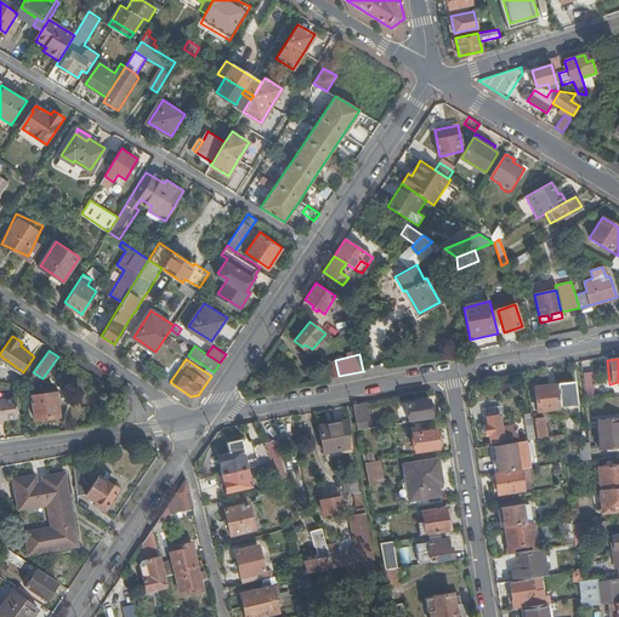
[(335,360),(325,363),(329,377),(339,376),(335,360)]
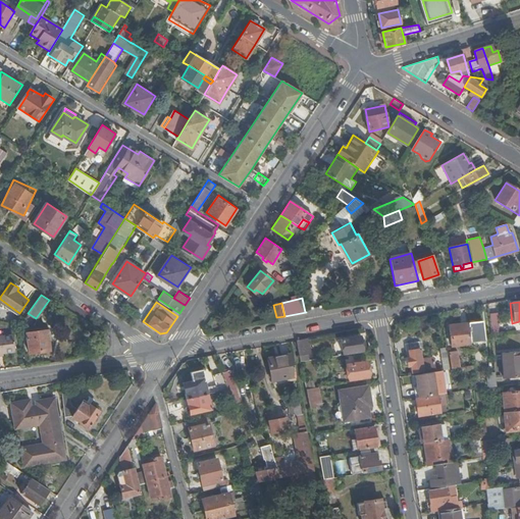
[(28,313),(24,318),(33,323),(36,318),(28,313)]
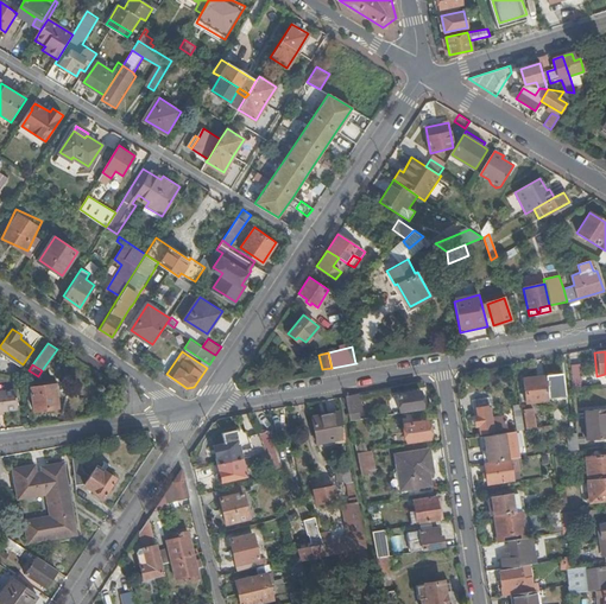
[(580,364),(570,366),(573,382),(581,381),(580,364)]
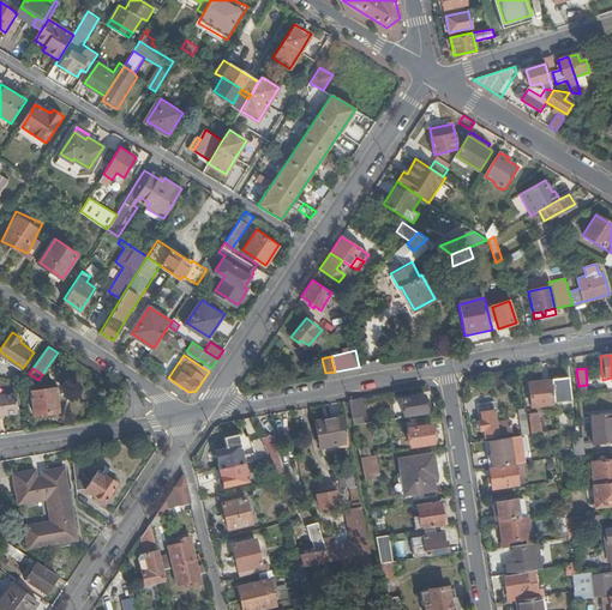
[(568,376),(551,379),(553,400),(570,398),(568,376)]
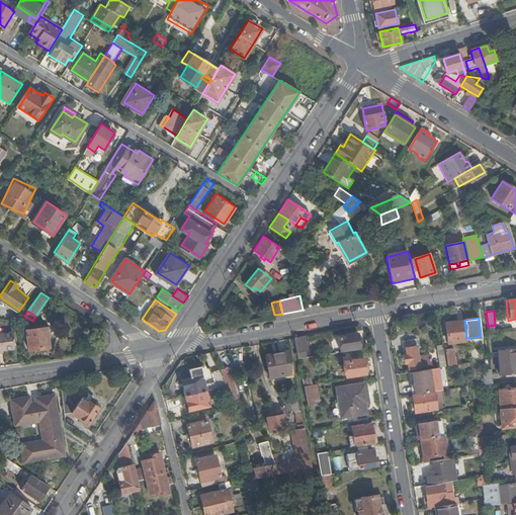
[(445,322),(447,343),(466,340),(466,338),(464,320),(445,322)]
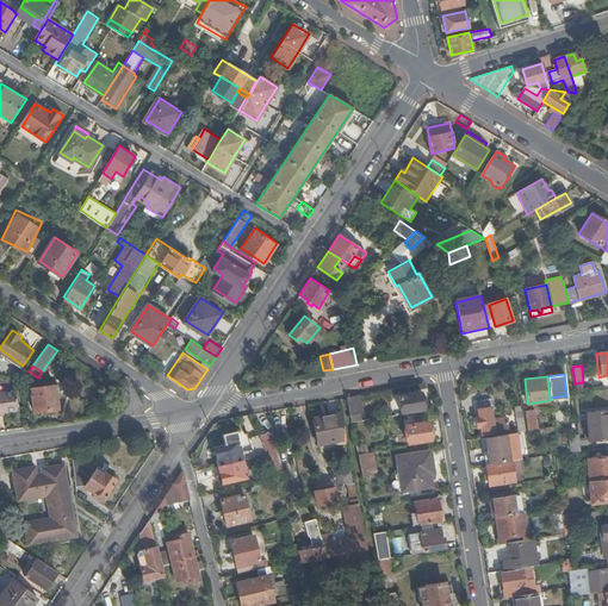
[(517,382),(512,382),(520,431),(526,430),(521,398),(517,382)]
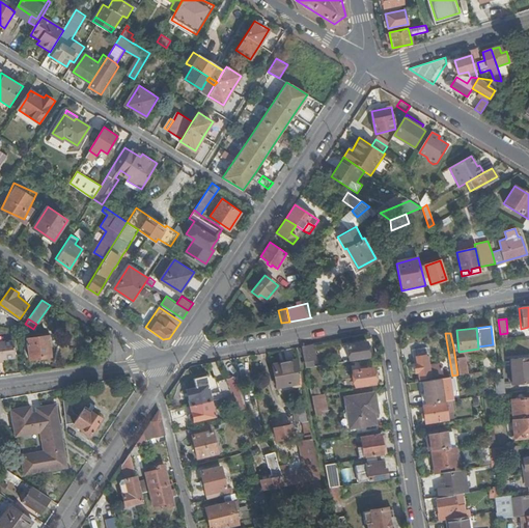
[(27,337),(30,358),(50,355),(48,334),(27,337)]
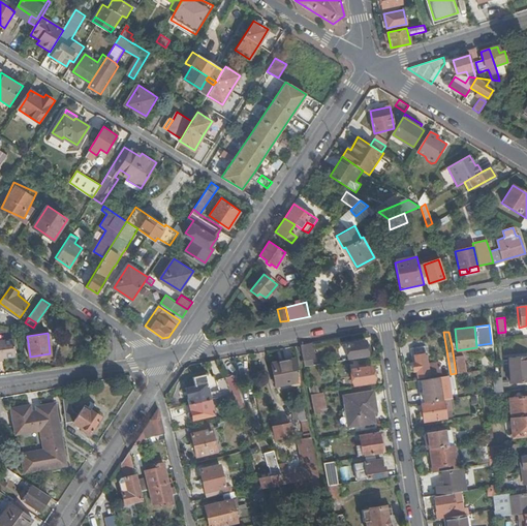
[(14,338),(0,339),(0,359),(4,359),(4,358),(18,356),(14,338)]
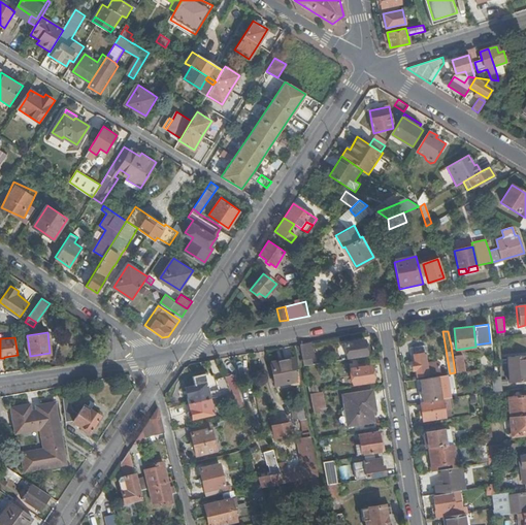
[(359,340),(346,341),(347,357),(365,354),(365,343),(359,340)]
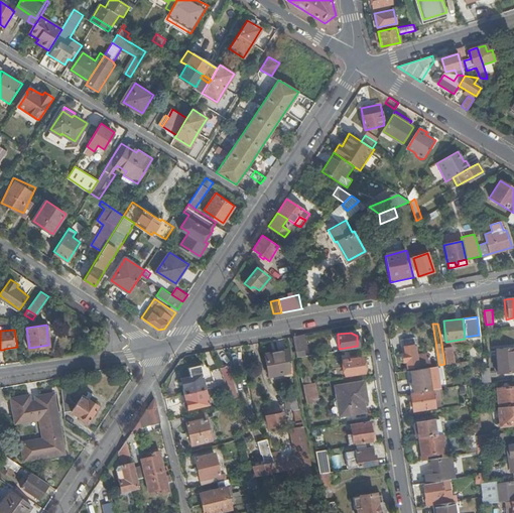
[(293,336),(297,357),(307,355),(306,349),(308,348),(305,334),(293,336)]
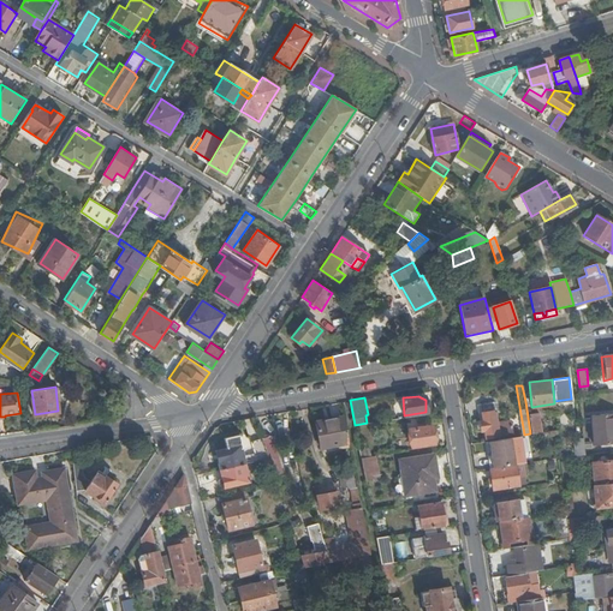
[(486,437),(512,432),(511,419),(497,420),(494,399),(481,401),(483,419),(480,420),(482,430),(484,430),(486,437)]
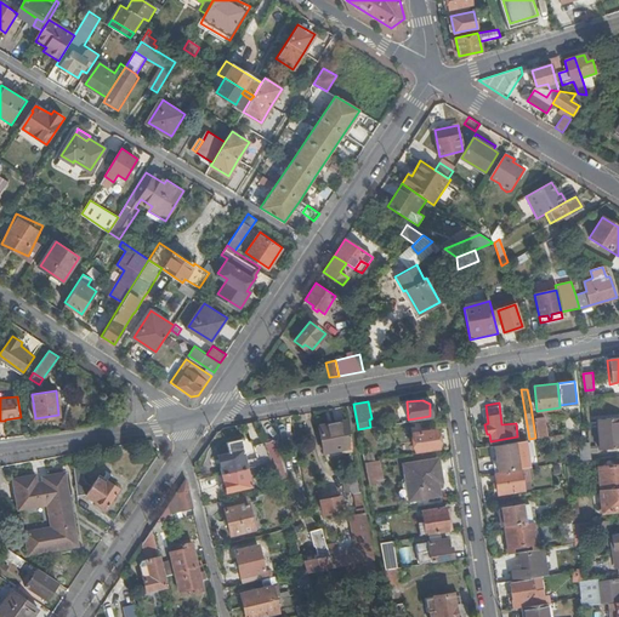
[(545,417),(534,418),(537,438),(547,436),(545,417)]
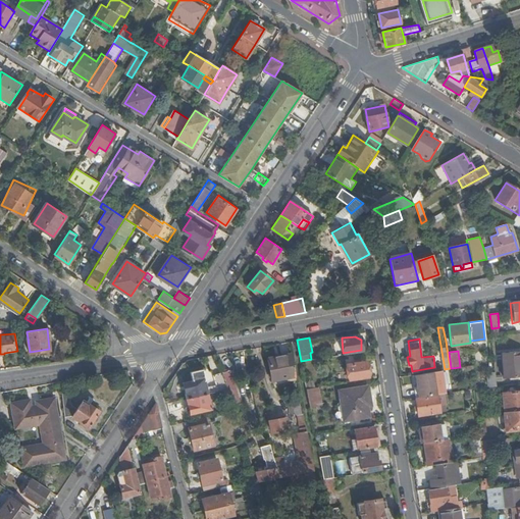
[(519,351),(502,353),(503,378),(519,376),(519,351)]
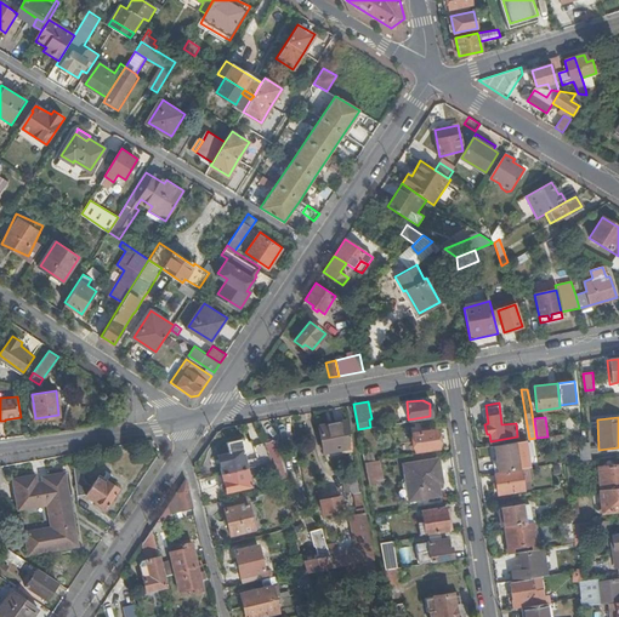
[(319,428),(324,452),(353,446),(348,421),(319,428)]
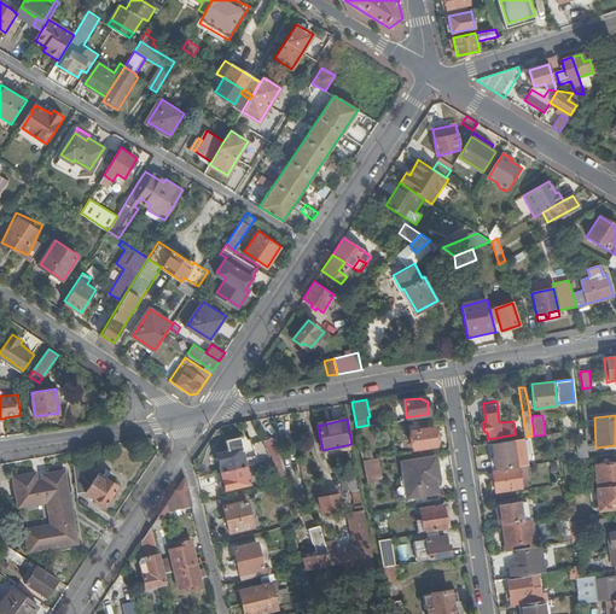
[(437,444),(434,427),(412,431),(414,449),(437,444)]
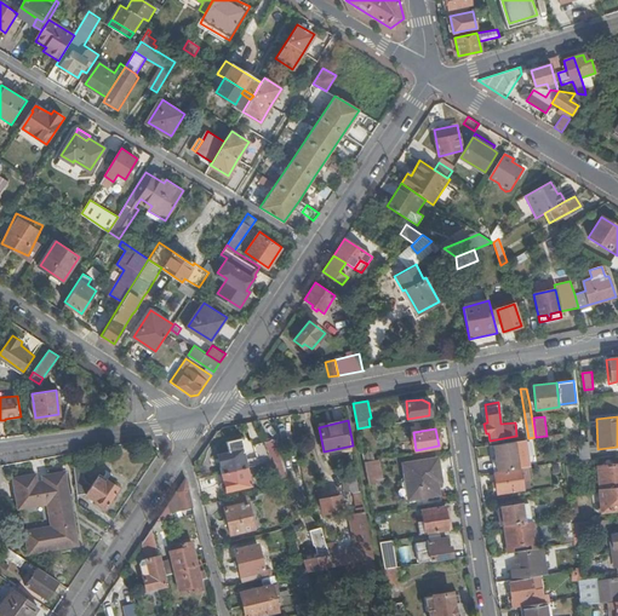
[(265,441),(265,443),(272,461),(274,468),(278,478),(287,475),(275,438),(265,441)]
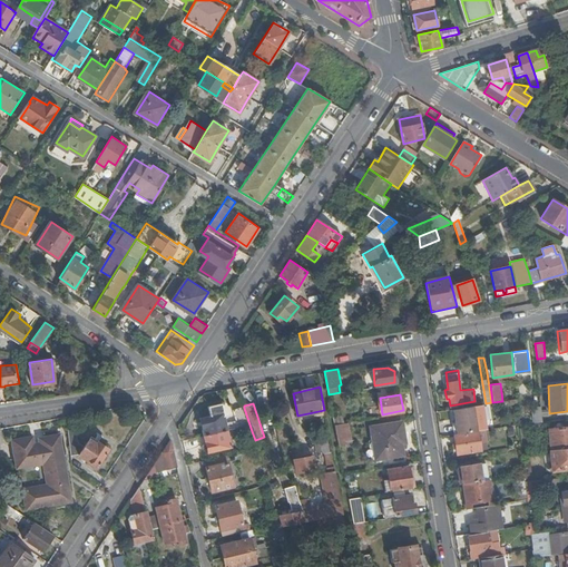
[(481,403),(452,408),(457,433),(485,429),(481,403)]
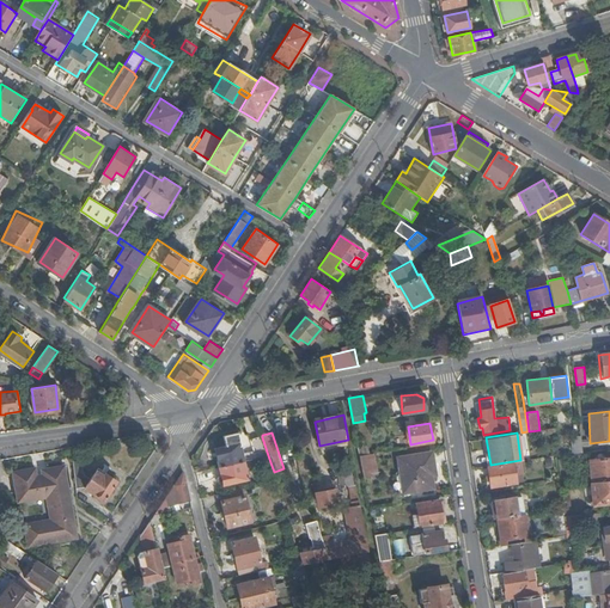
[(580,435),(571,436),(573,453),(574,453),(581,453),(580,435)]
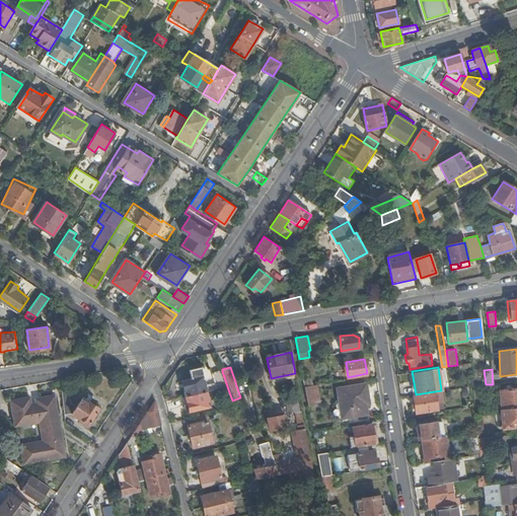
[(222,371),(214,373),(218,388),(222,387),(227,386),(222,371)]
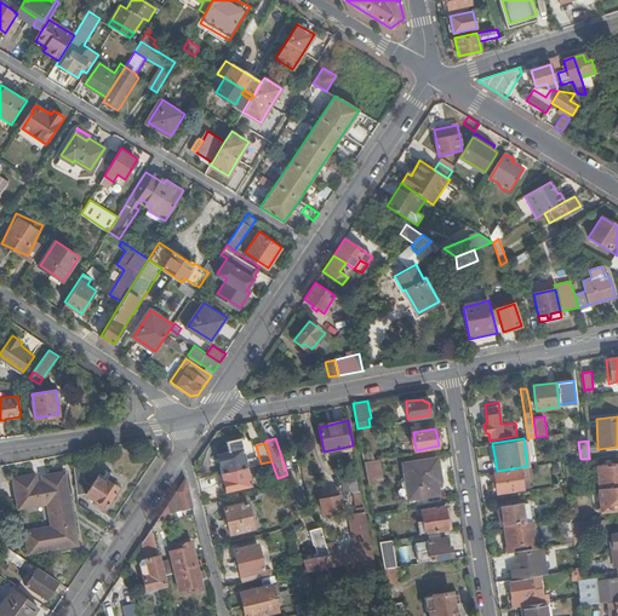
[(242,448),(218,454),(223,472),(247,466),(242,448)]
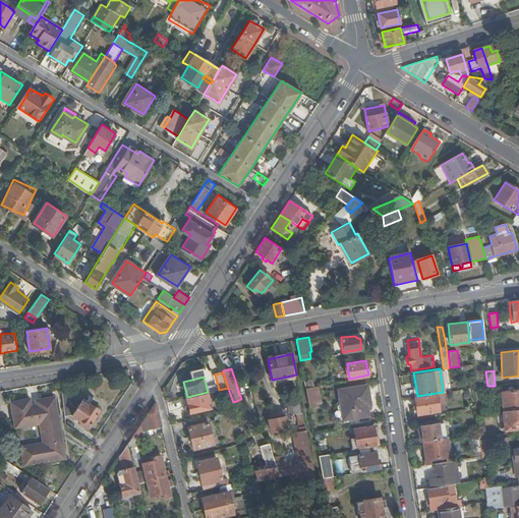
[(341,400),(342,400),(343,405),(366,401),(365,396),(368,396),(366,385),(339,389),(341,400)]
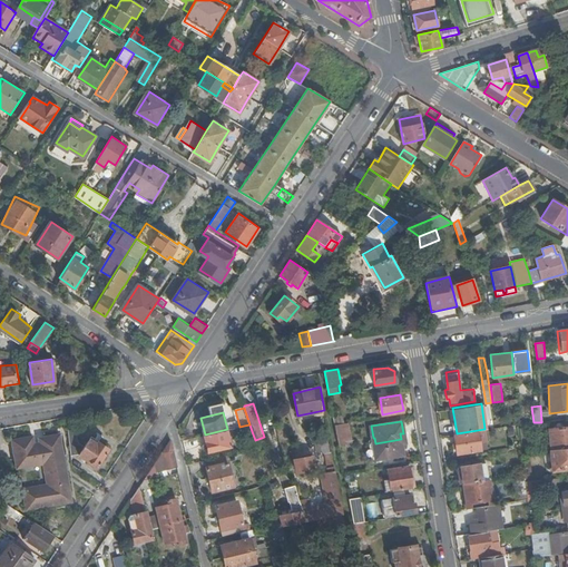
[(349,422),(334,424),(339,447),(353,445),(349,422)]
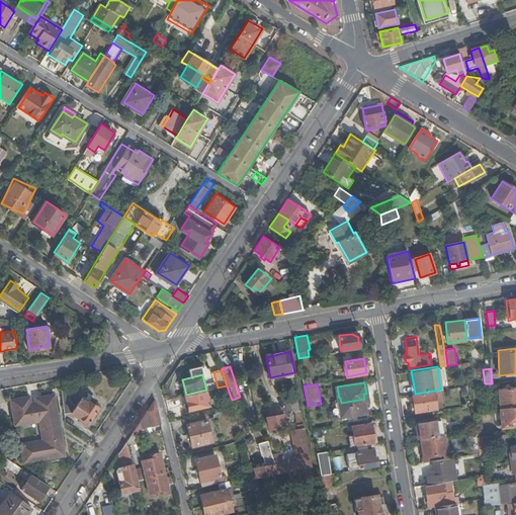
[(515,389),(499,391),(501,409),(515,407),(515,389)]
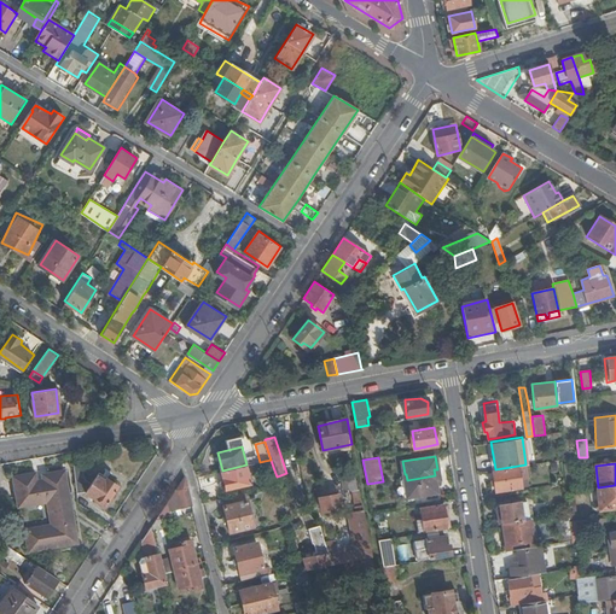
[(85,479),(83,465),(74,465),(77,492),(87,491),(105,503),(118,485),(106,477),(105,480),(97,474),(91,484),(85,479)]
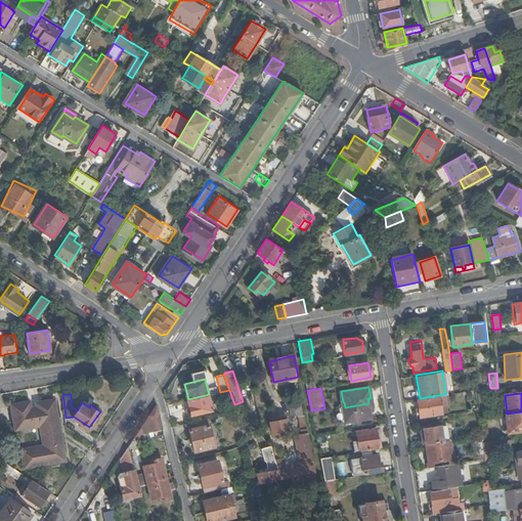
[(192,415),(213,409),(209,394),(188,399),(189,403),(186,404),(187,413),(191,411),(192,415)]
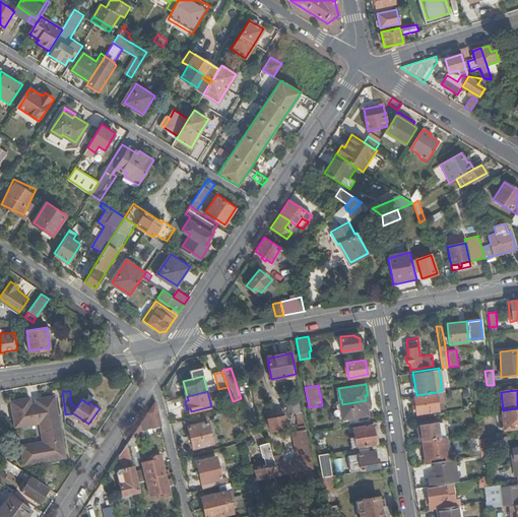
[(438,402),(444,401),(442,391),(416,395),(414,395),(417,412),(439,408),(438,402)]
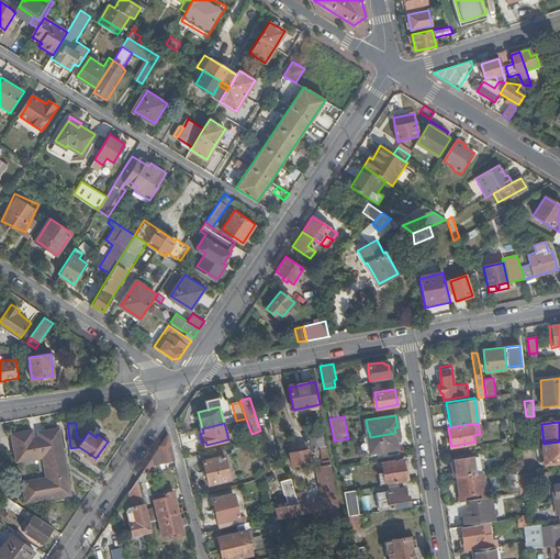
[(67,492),(57,427),(38,431),(38,434),(31,435),(31,431),(11,434),(15,459),(42,455),(45,477),(21,481),(23,500),(67,492)]
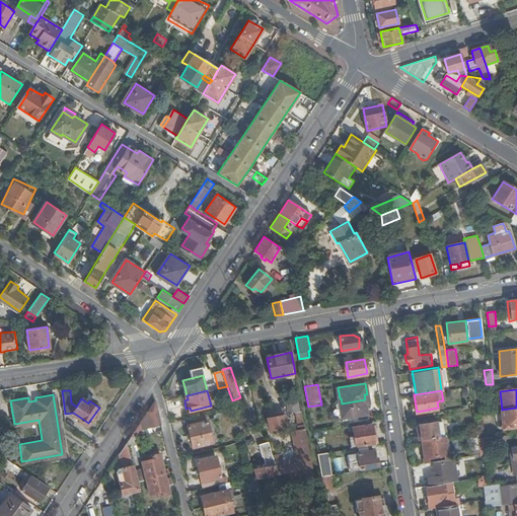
[(161,423),(155,399),(132,434),(135,435),(144,433),(143,429),(147,428),(145,423),(151,421),(152,426),(161,423)]
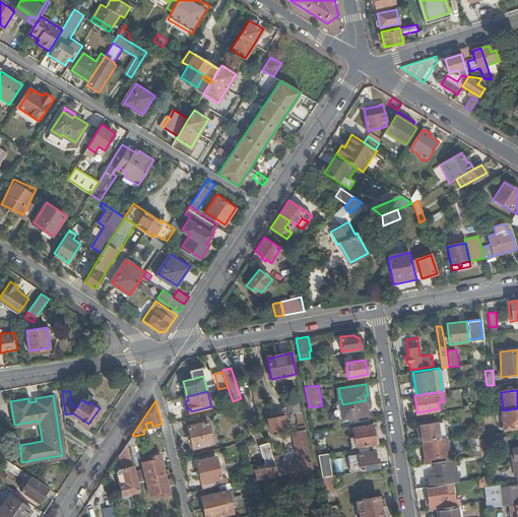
[(345,417),(368,413),(366,403),(366,400),(342,404),(345,417)]
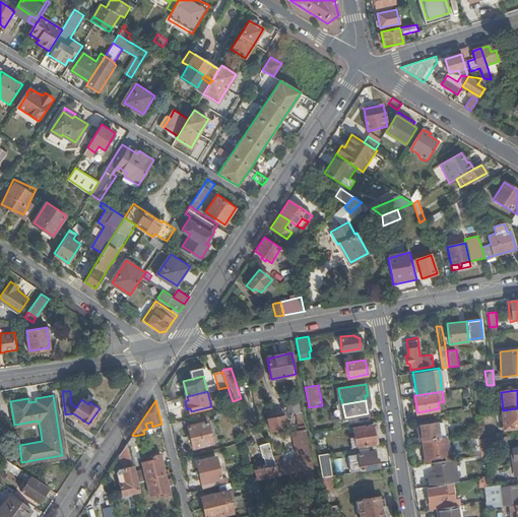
[(289,404),(290,411),(303,409),(301,401),(289,404)]
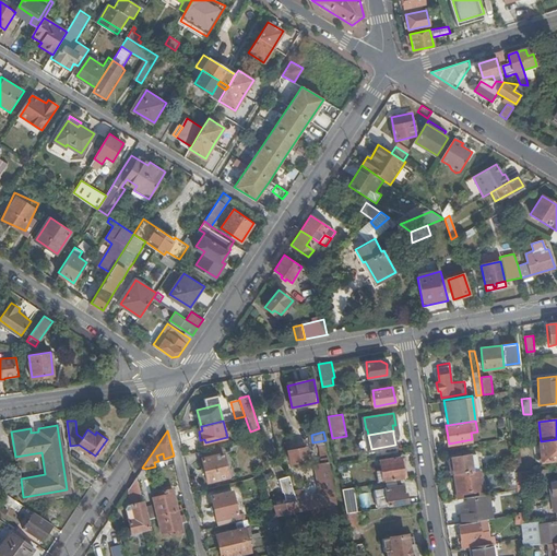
[(544,462),(556,460),(556,439),(541,441),(544,462)]
